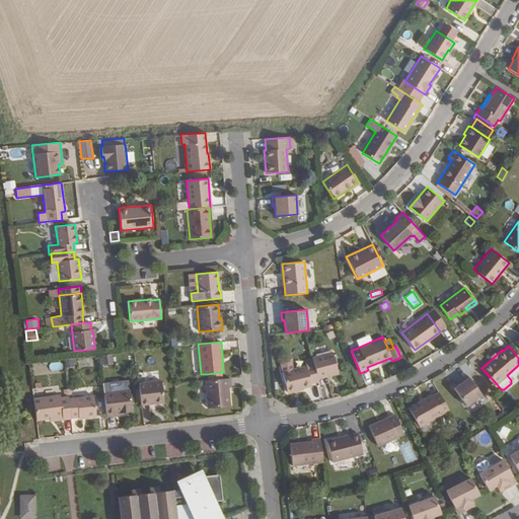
[(311,358),(316,379),(338,373),(332,352),(311,358)]
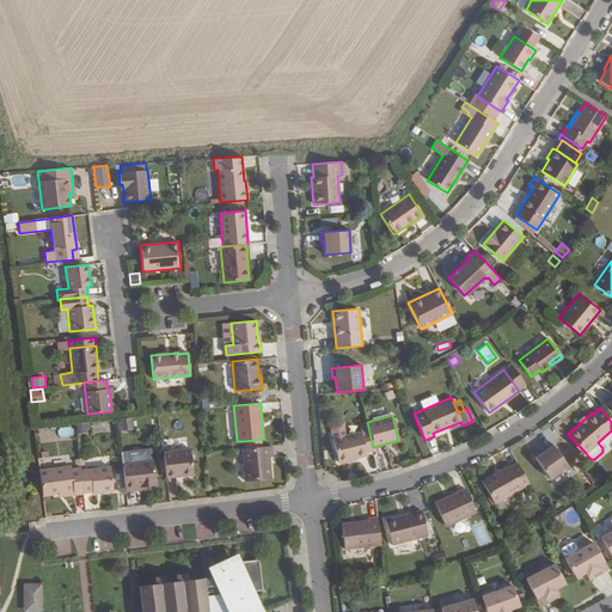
[(134,417),(118,417),(118,430),(134,430),(134,417)]
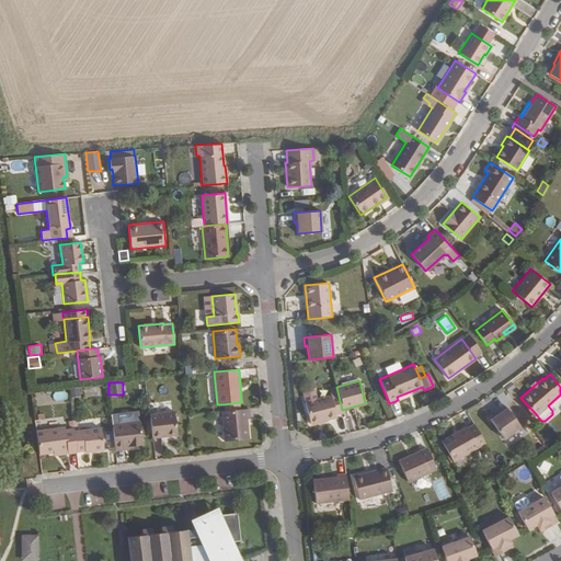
[(305,403),(310,424),(336,418),(335,414),(343,412),(342,410),(336,387),(329,389),(331,397),(316,400),(315,393),(312,391),(304,395),(306,403),(305,403)]
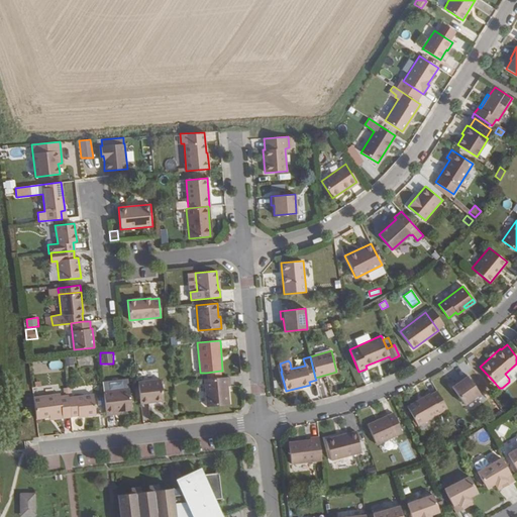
[(451,387),(464,405),(480,394),(466,374),(458,379),(459,381),(451,387)]
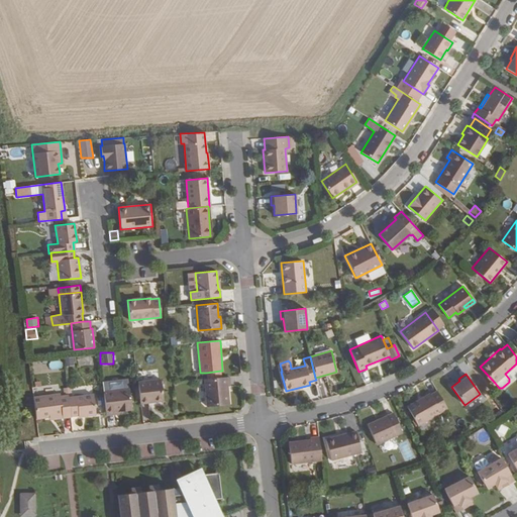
[(204,379),(206,407),(228,404),(227,386),(229,386),(228,377),(221,378),(207,379),(204,379)]
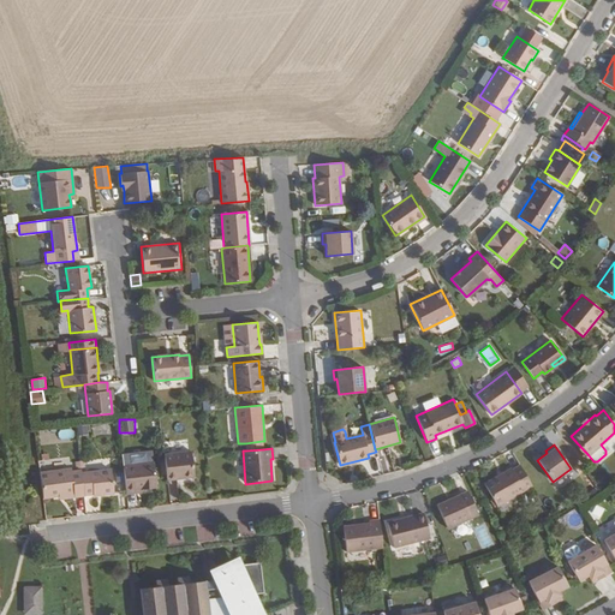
[(163,454),(166,481),(193,477),(191,451),(163,454)]
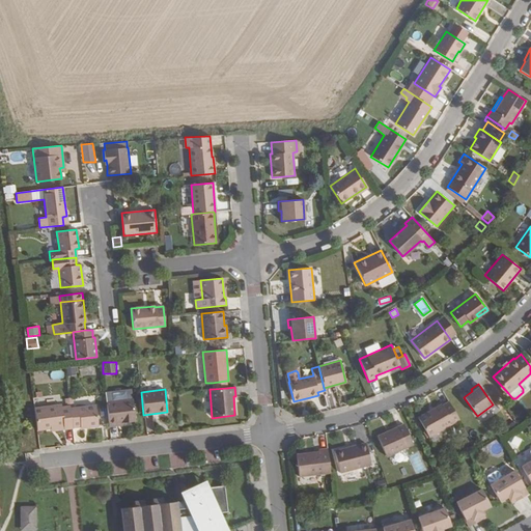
[(106,401),(108,425),(135,421),(133,398),(106,401)]
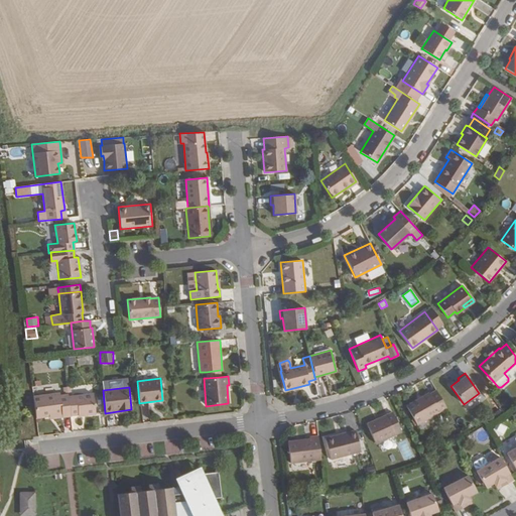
[(405,405),(416,424),(445,407),(435,390),(429,394),(428,392),(405,405)]
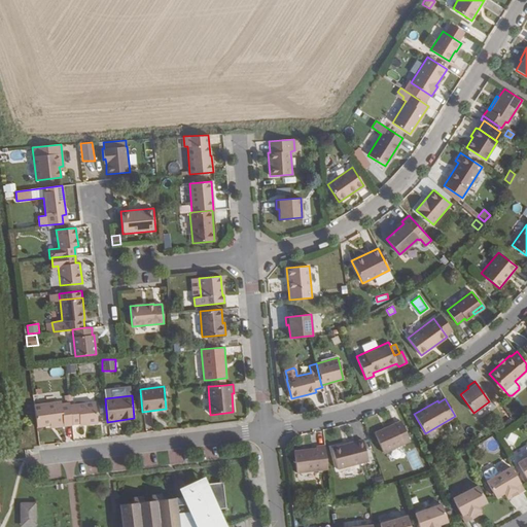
[(33,405),(36,427),(50,425),(63,423),(63,426),(71,425),(71,424),(69,405),(69,402),(65,402),(61,403),(61,400),(33,405)]
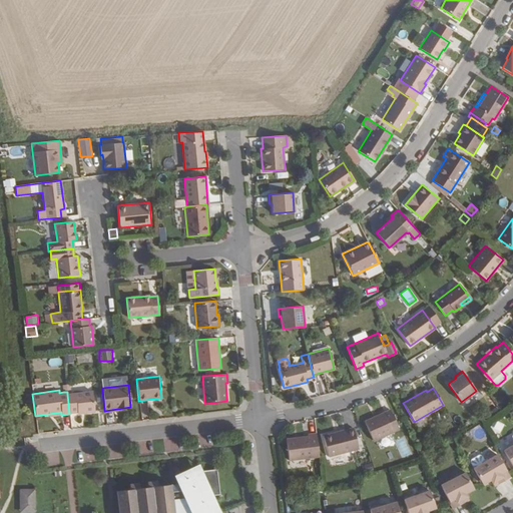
[(67,394),(69,413),(77,412),(83,412),(83,413),(94,412),(92,391),(70,394),(67,394)]
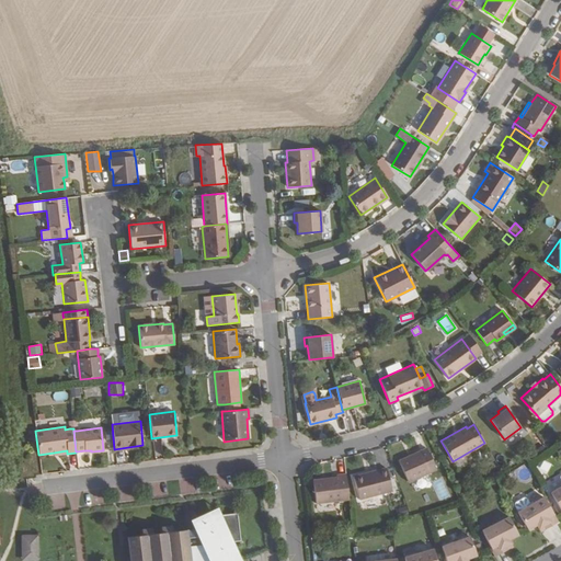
[(398,460),(408,482),(436,469),(426,447),(398,460)]
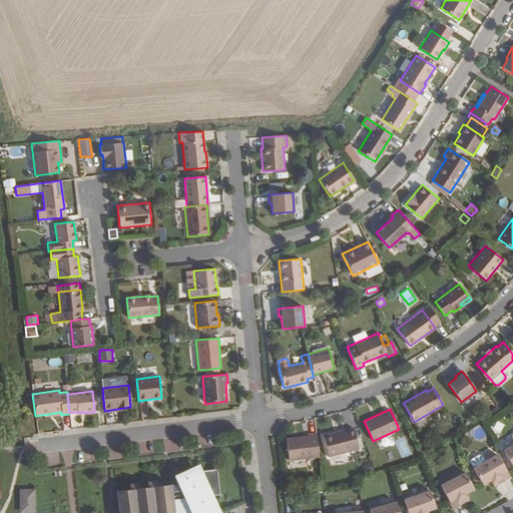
[(358,449),(353,428),(323,435),(328,457),(358,449)]
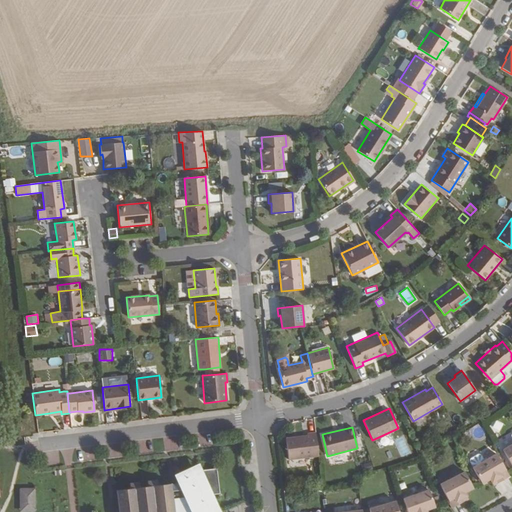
[(285,438),(288,460),(318,456),(315,432),(307,433),(307,435),(285,438)]
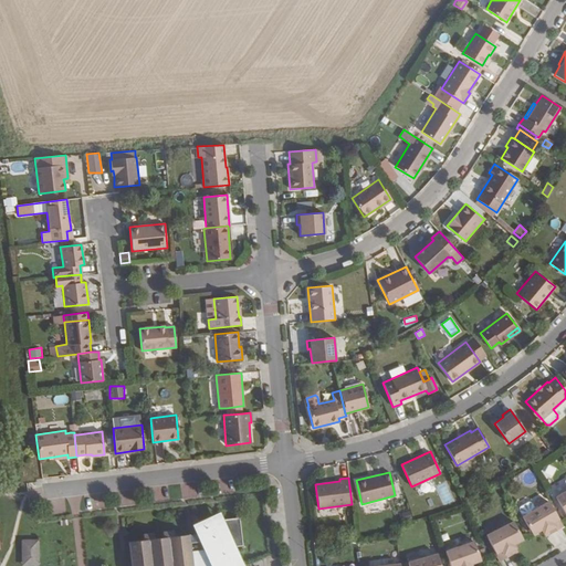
[(446,482),(436,486),(444,505),(456,501),(446,482)]
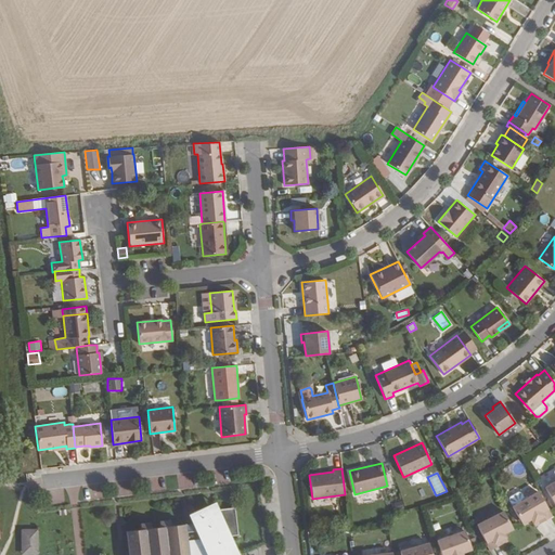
[(554,480),(544,487),(554,505),(554,480)]
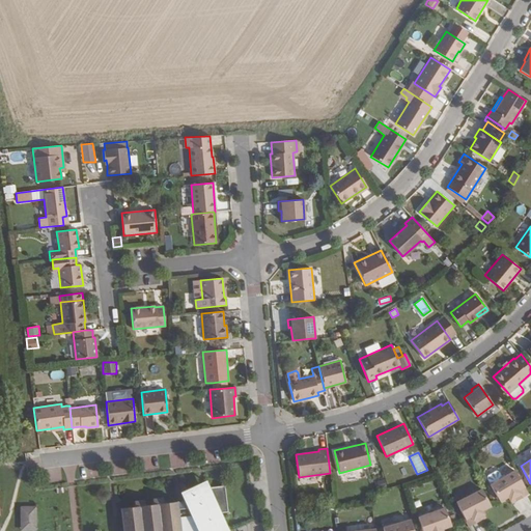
[(485,478),(490,484),(502,477),(499,471),(495,470),(486,475),(485,478)]
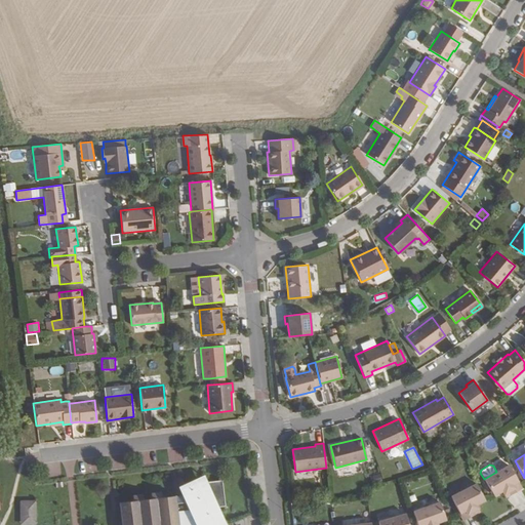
[(484,479),(493,495),(501,490),(505,494),(508,492),(510,495),(522,488),(509,465),(496,472),(484,479)]
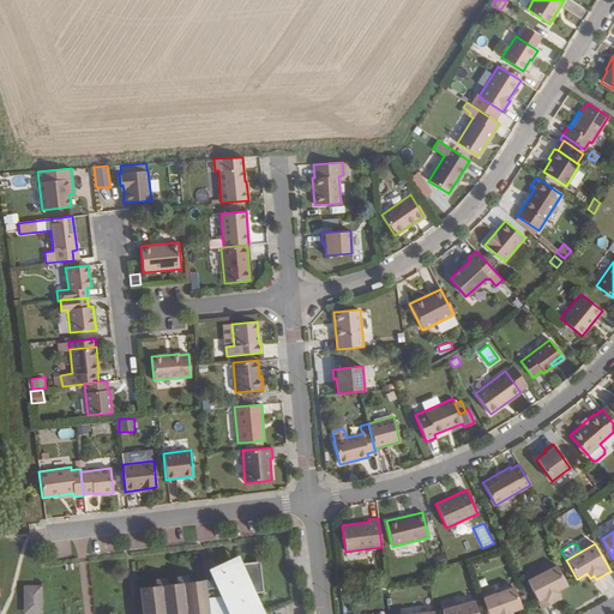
[(155,587),(139,588),(142,613),(258,613),(262,613),(253,593),(264,593),(260,561),(216,567),(220,575),(214,578),(214,579),(188,582),(187,576),(176,577),(176,584),(167,584),(166,578),(155,579),(155,587)]
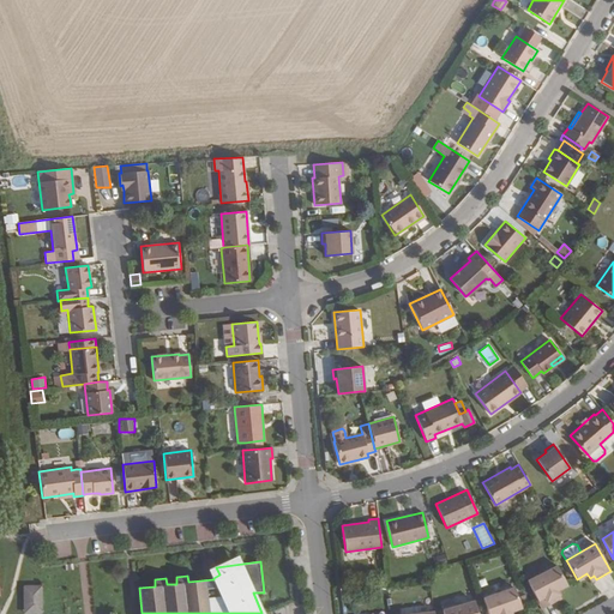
[(557,590),(566,585),(557,565),(527,581),(541,608),(557,601),(554,597),(559,595),(557,590)]
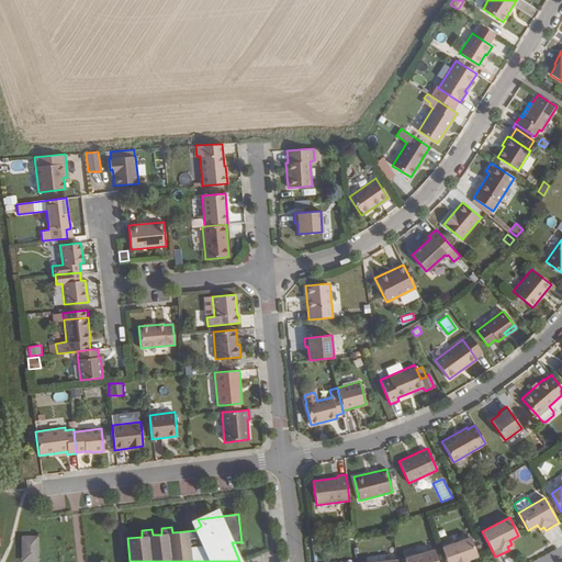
[(37,537),(25,537),(25,561),(36,561),(38,561),(37,537)]
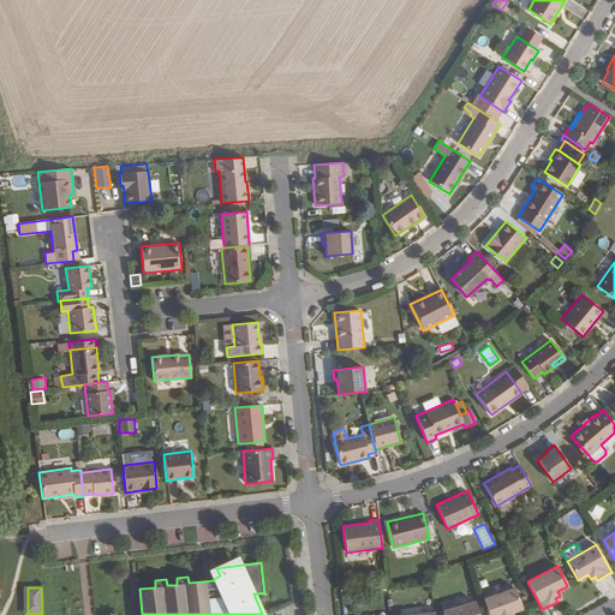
[(512,614),(512,613),(521,609),(514,587),(483,599),(488,614),(512,614)]
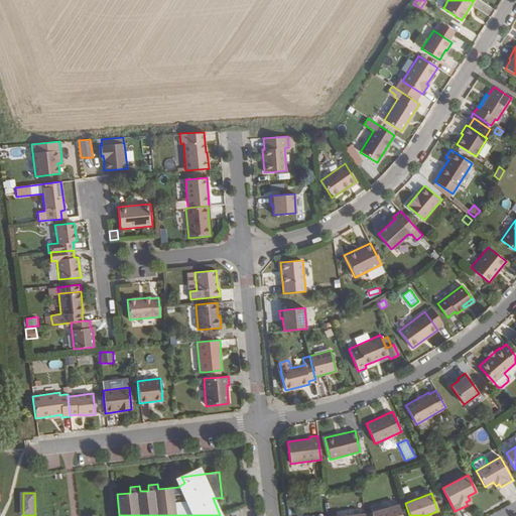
[(372,513),(372,515),(401,515),(398,506),(372,513)]
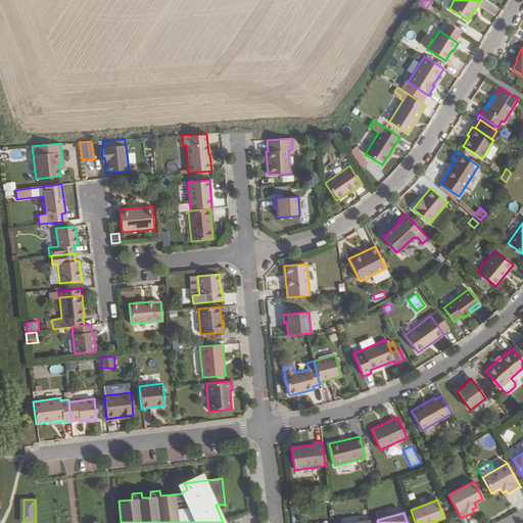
All buildings are outlined.
